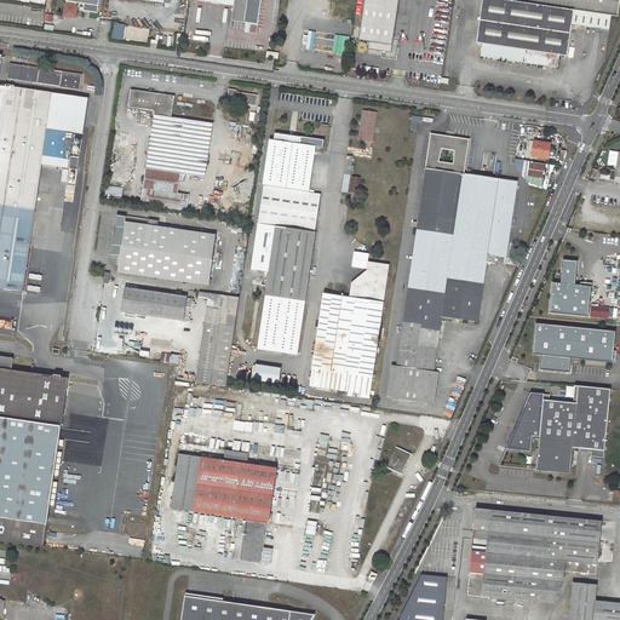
[(84,4),(82,11),(97,13),(98,0),(65,0),(65,1),(67,1),(65,4),(63,16),(75,18),(78,6),(75,5),(76,3),(84,4)]
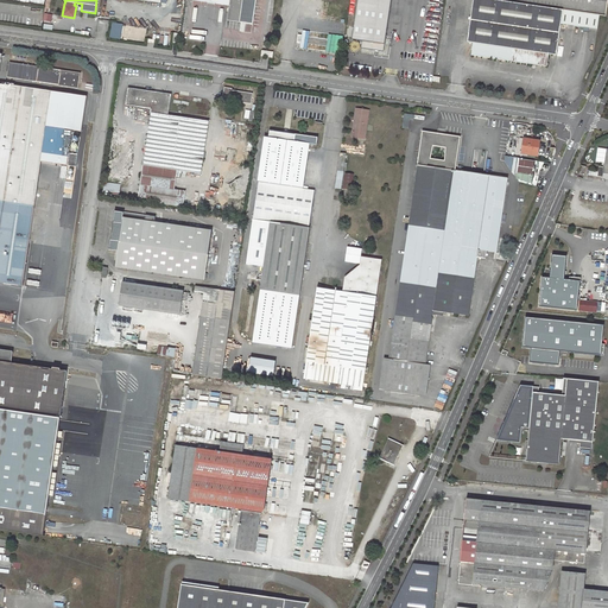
[(192,0),(229,6),(227,20),(253,24),(255,0),(192,0)]
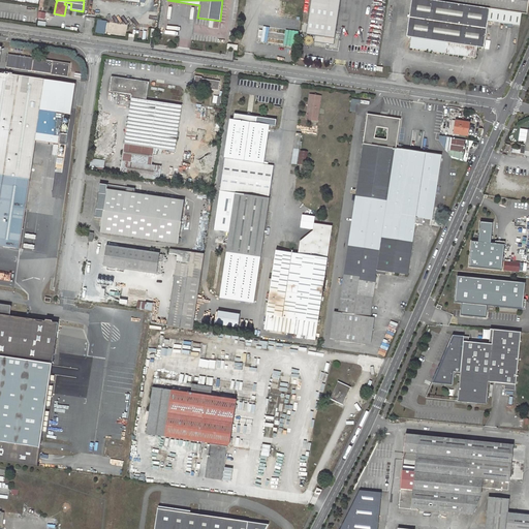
[(315,35),(314,42),(334,44),(340,0),(310,0),(306,34),(315,35)]
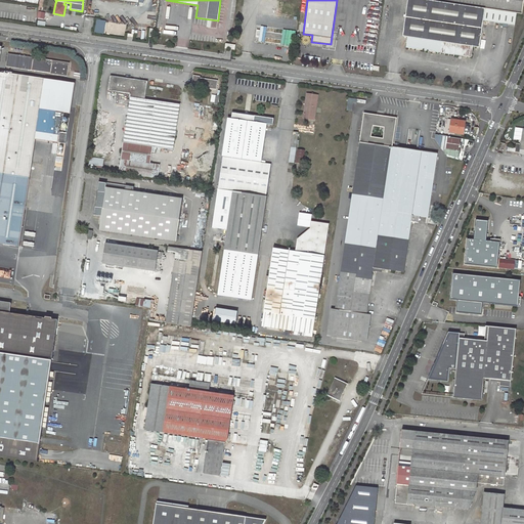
[(406,48),(440,52),(471,57),(473,47),(479,47),(483,20),(515,26),(517,13),(522,13),(523,0),(407,0),(402,36),(407,37),(406,48)]
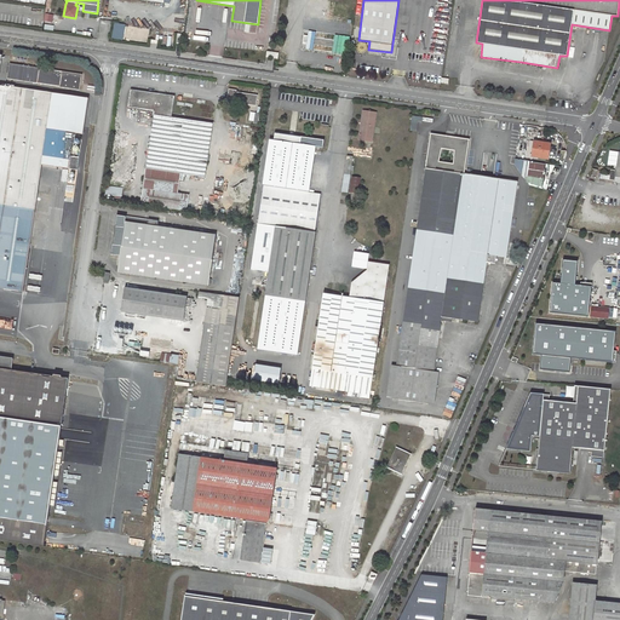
[(115,23),(113,39),(124,40),(126,24),(115,23)]
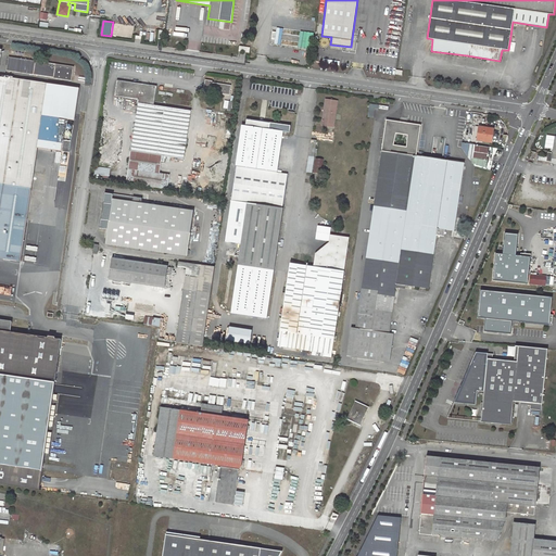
[(74,66),(9,57),(7,71),(33,75),(34,68),(37,70),(37,75),(72,80),(74,66)]
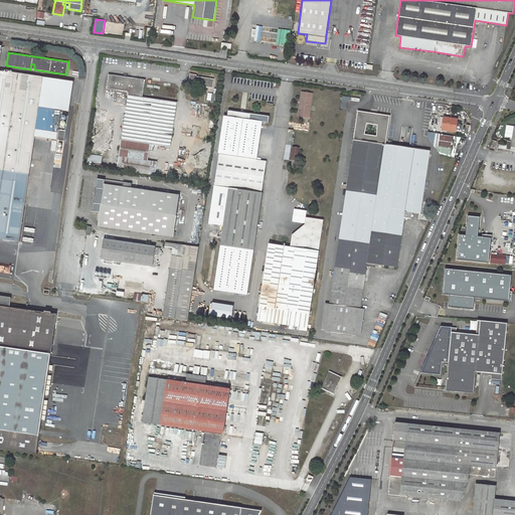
[(58,134),(61,111),(39,108),(43,77),(0,70),(0,239),(19,242),(35,130),(58,134)]
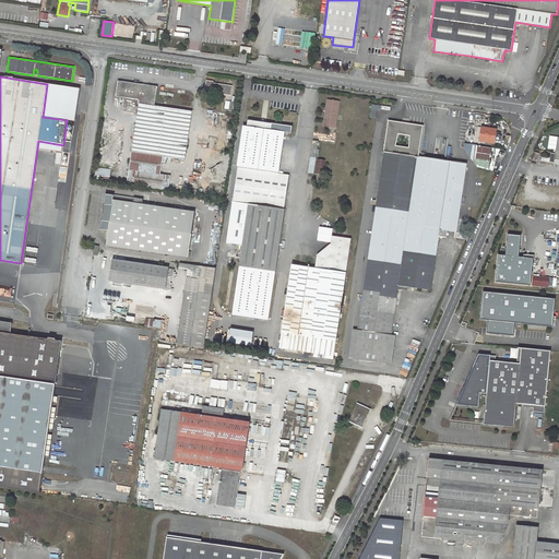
[(170,176),(161,175),(163,159),(166,161),(166,156),(185,159),(192,111),(154,106),(156,87),(118,82),(117,96),(140,99),(127,185),(168,190),(170,176)]
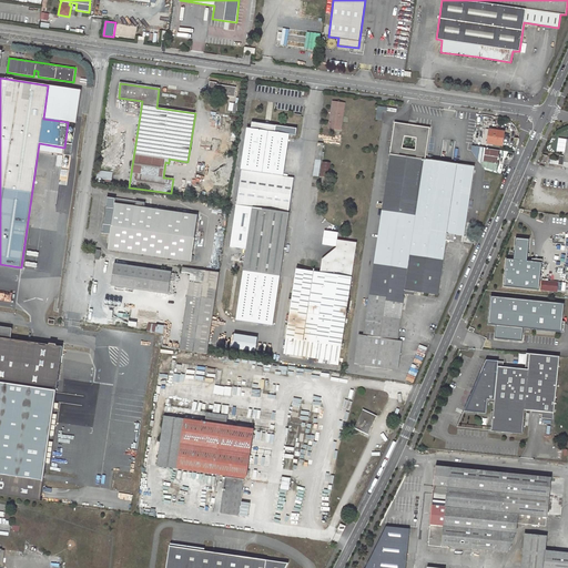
[(333,101),(330,125),(336,127),(336,130),(341,131),(344,103),(333,101)]
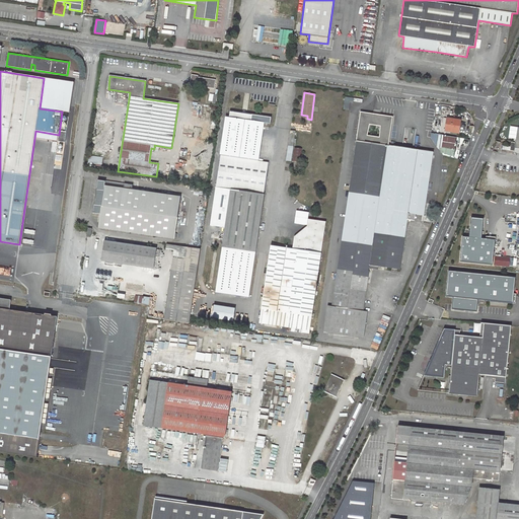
[(271,118),(230,112),(229,118),(226,117),(224,132),(221,155),(216,188),(231,190),(224,234),(223,240),(216,293),(249,298),(269,162),(258,161),(264,123),(271,124),(271,118)]
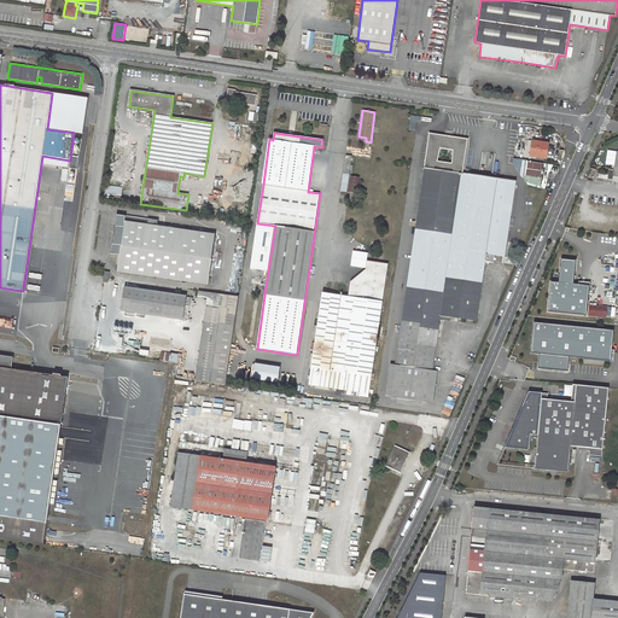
[(424,176),(407,296),(396,295),(395,305),(404,307),(396,366),(390,365),(385,396),(427,403),(432,371),(439,319),(458,321),(458,318),(477,321),(485,262),(494,263),(495,256),(505,257),(516,182),(472,176),(473,175),(462,174),(467,139),(429,133),(424,168),(419,167),(418,170),(420,175),(424,176)]
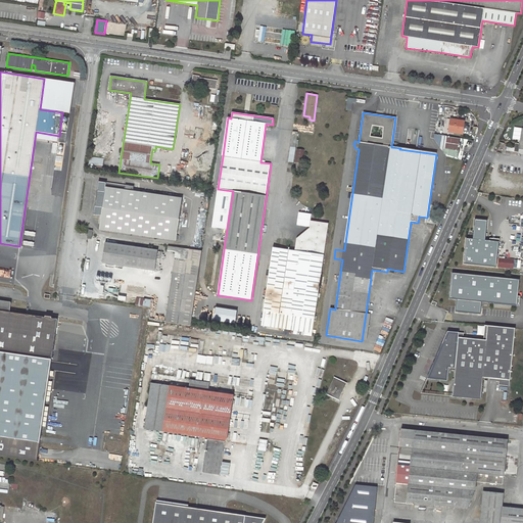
[(452,120),(449,132),(462,134),(464,122),(452,120)]
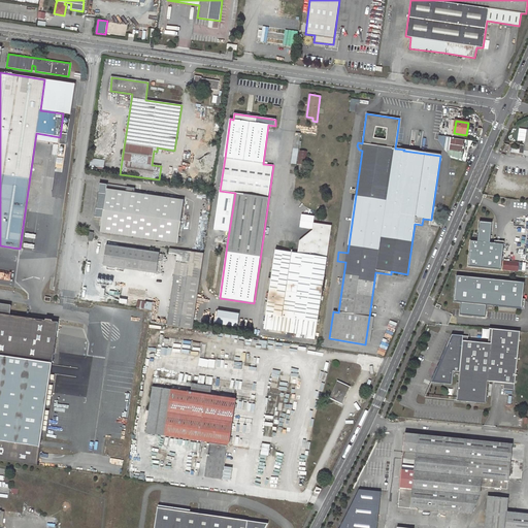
[(461,160),(464,140),(438,136),(437,142),(443,143),(442,151),(449,152),(448,158),(461,160)]
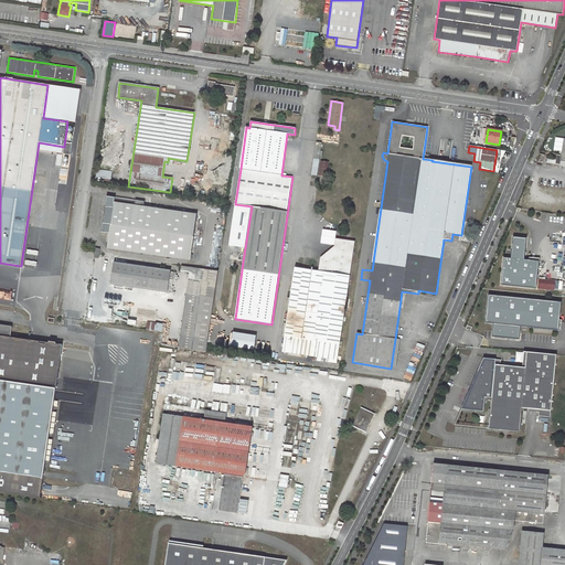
[(547,162),(555,163),(560,164),(561,156),(556,155),(555,160),(547,159),(547,162)]
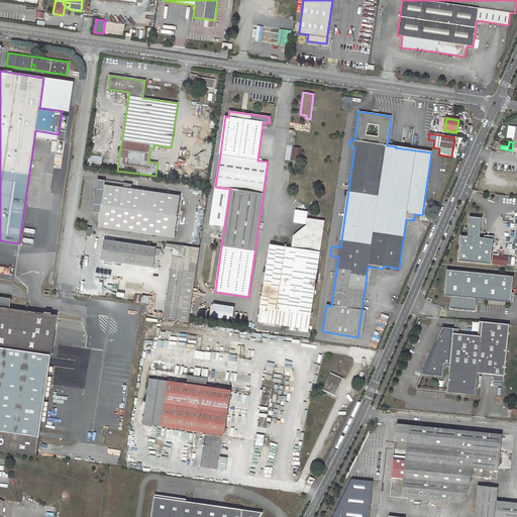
[(89,154),(88,162),(101,164),(102,158),(89,154)]
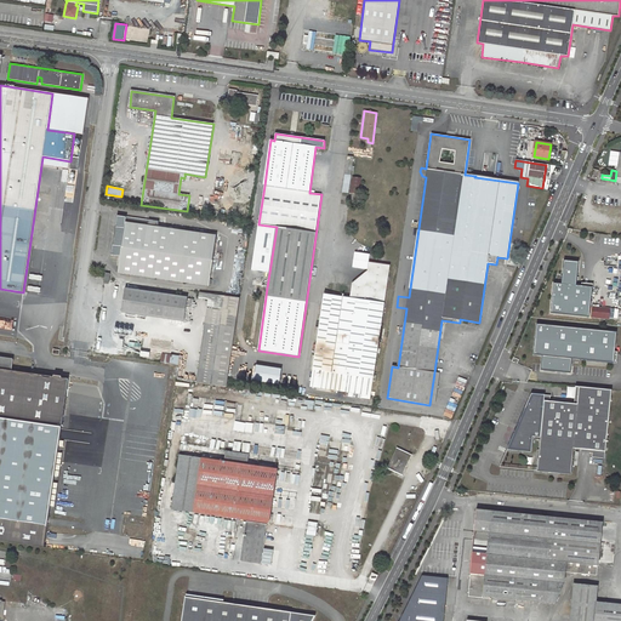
[(216,235),(158,227),(159,222),(118,216),(113,245),(123,246),(119,273),(209,286),(212,262),(220,262),(221,258),(214,257),(216,235)]
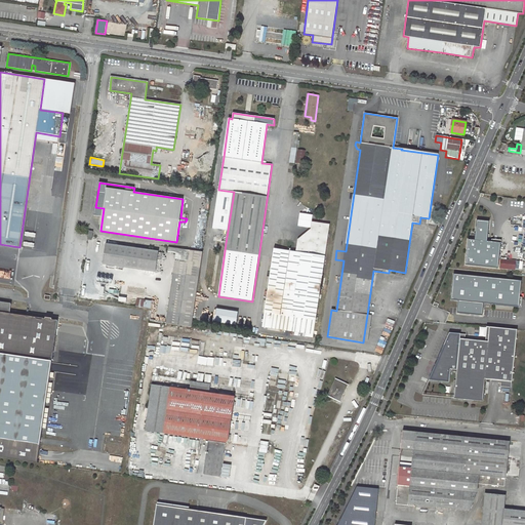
[(211,190),(196,188),(195,192),(207,194),(203,216),(207,217),(211,190)]
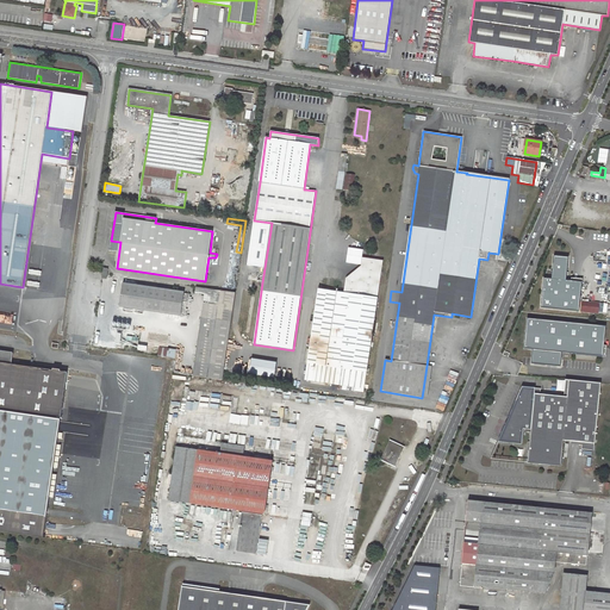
[(568,256),(554,255),(552,279),(543,279),(541,307),(578,311),(582,281),(566,280),(568,256)]
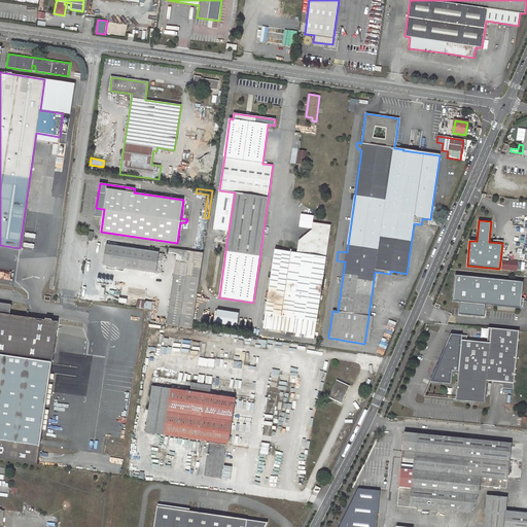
[(330,225),(314,222),(312,236),(300,241),(297,254),(295,254),(295,253),(284,251),(284,253),(280,253),(281,251),(275,250),(265,324),(268,329),(315,336),(330,225)]
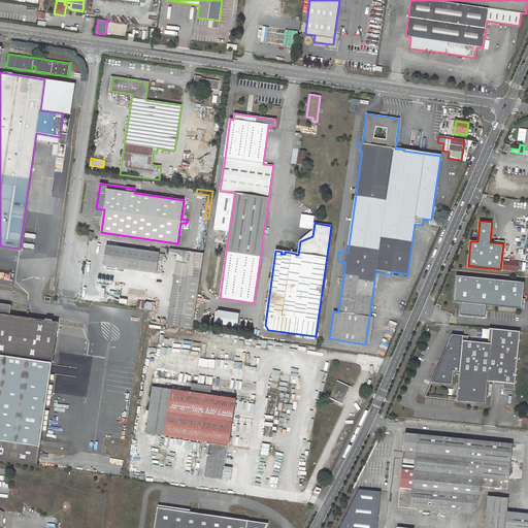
[(159,254),(107,246),(104,266),(156,273),(159,254)]
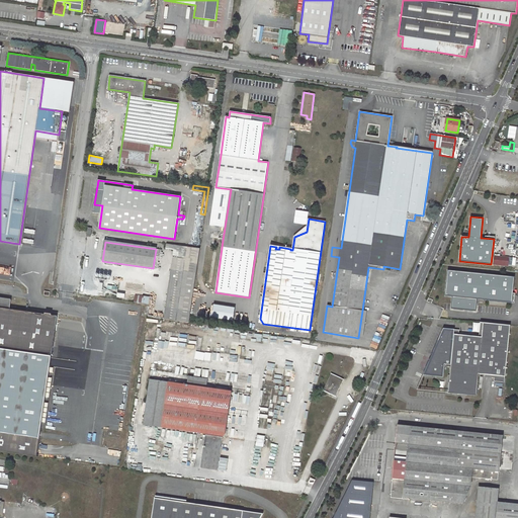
[(174,250),(164,319),(189,323),(200,249),(166,244),(166,249),(174,250)]
